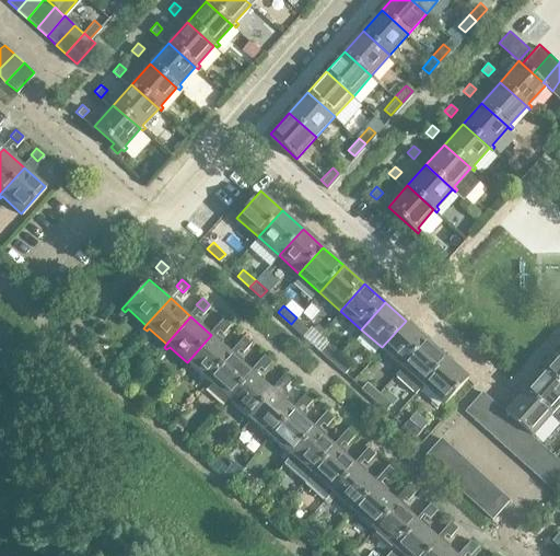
[(222,316),(217,323),(224,328),(230,323),(222,316)]
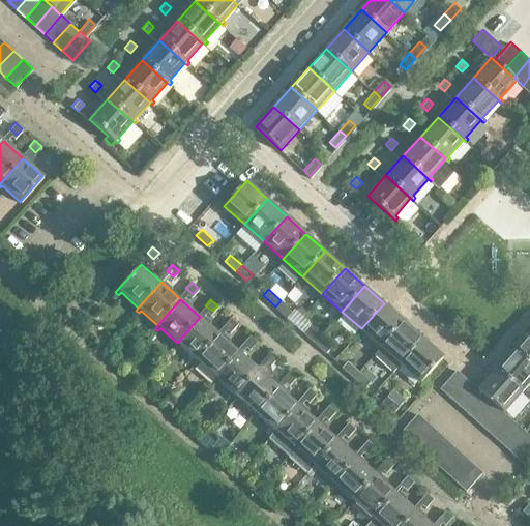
[(275,307),(286,316),(291,310),(281,300),(275,307)]
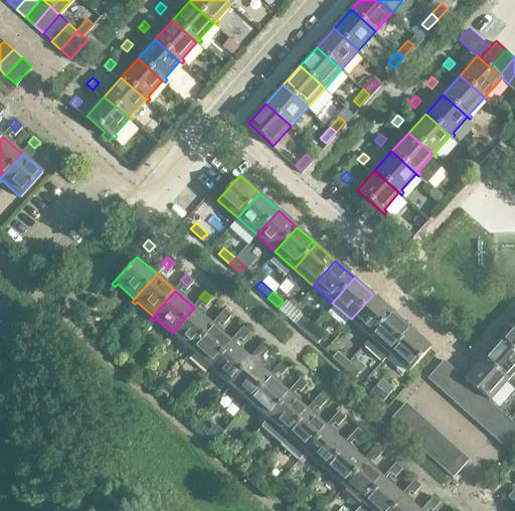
[(373,295),(351,319),(370,336),(392,312),(373,295)]
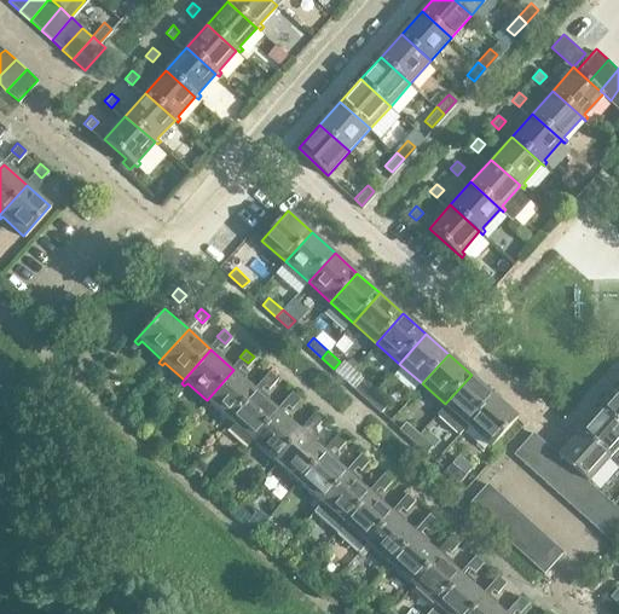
[(233,370),(207,400),(203,404),(207,406),(210,403),(230,421),(256,391),(233,370)]
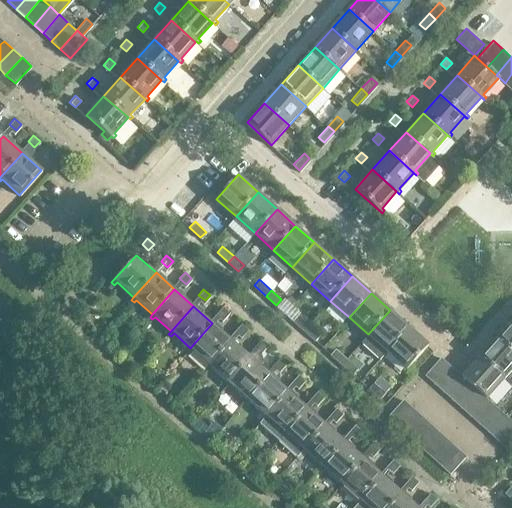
[(222,306),(217,311),(224,317),(229,311),(222,306)]
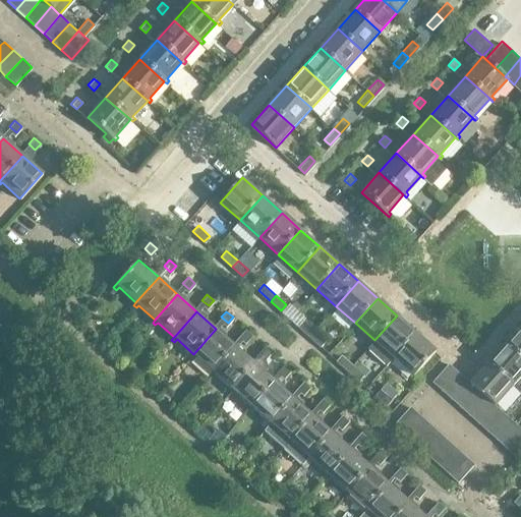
[(397,316),(374,340),(394,357),(415,333),(397,316)]
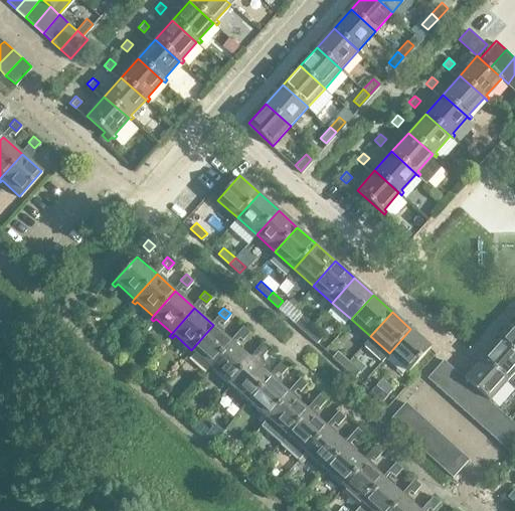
[(306,332),(311,326),(299,316),(294,322),(306,332)]
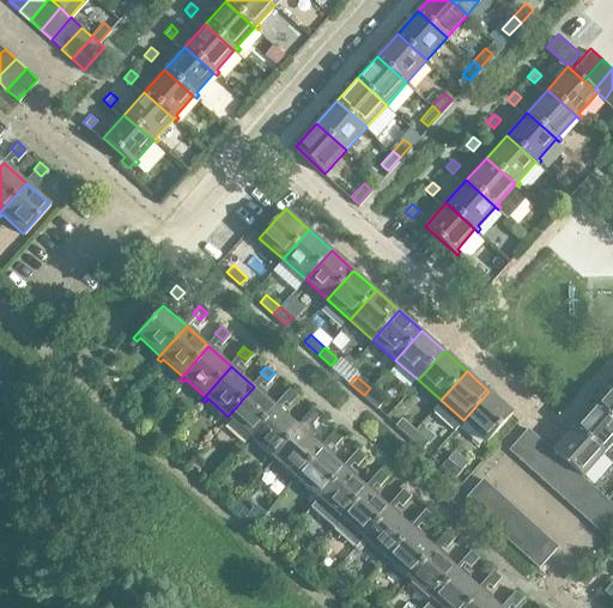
[(612,381),(592,403),(612,421),(612,381)]
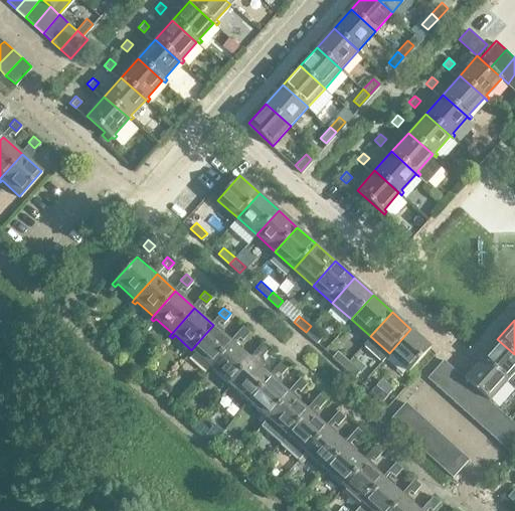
[(242,324),(237,330),(243,336),(249,330),(242,324)]
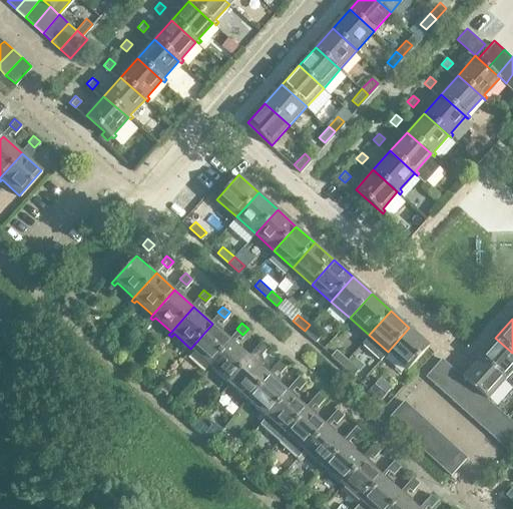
[(212,324),(190,349),(187,352),(190,354),(193,351),(209,366),(231,341),(212,324)]
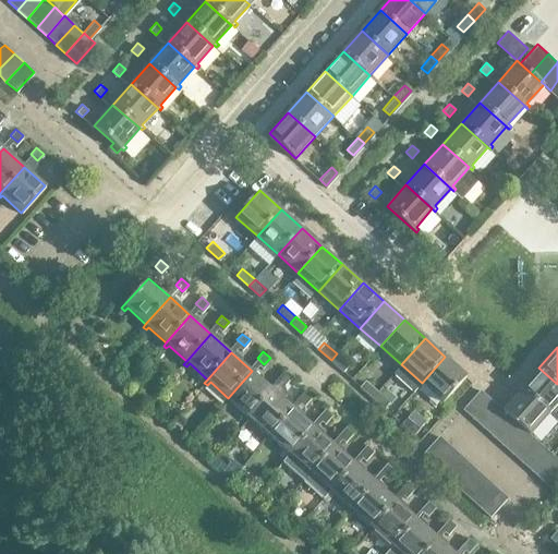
[(331,360),(342,370),(348,363),(337,353),(331,360)]
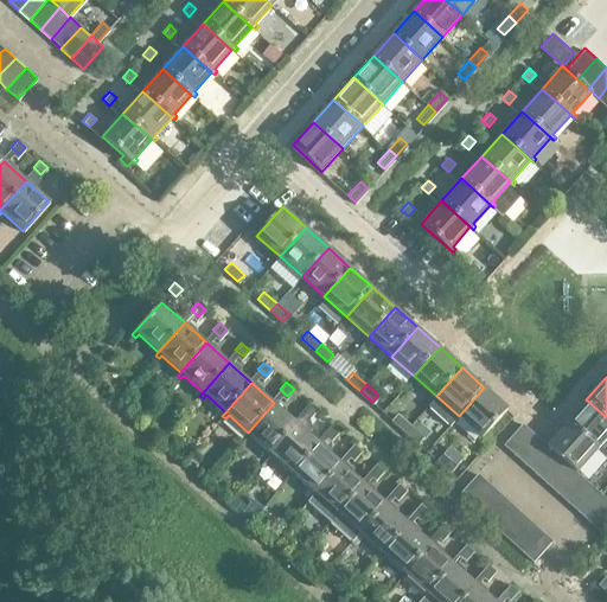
[(513,414),(484,388),(459,416),(481,437),(487,430),(493,436),(513,414)]
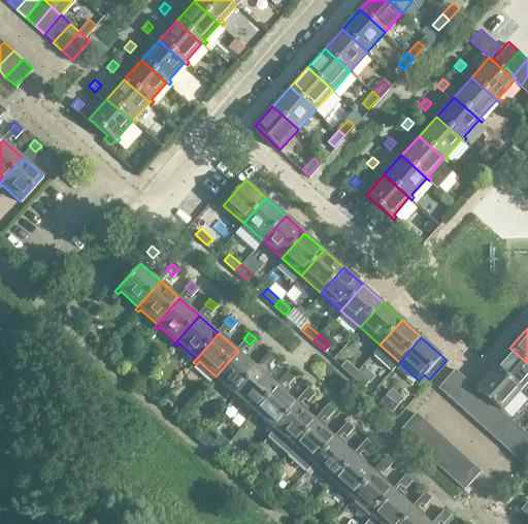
[(527,378),(527,363),(509,348),(492,367),(517,390),(527,378)]
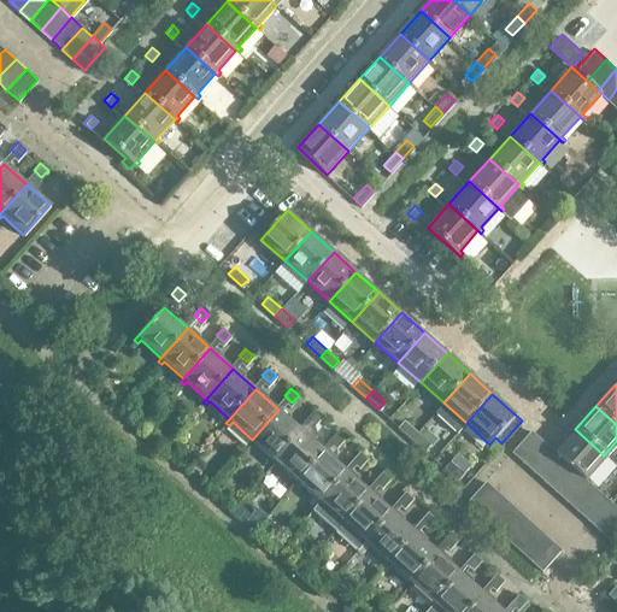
[(315,423),(321,416),(313,409),(306,416),(315,423)]
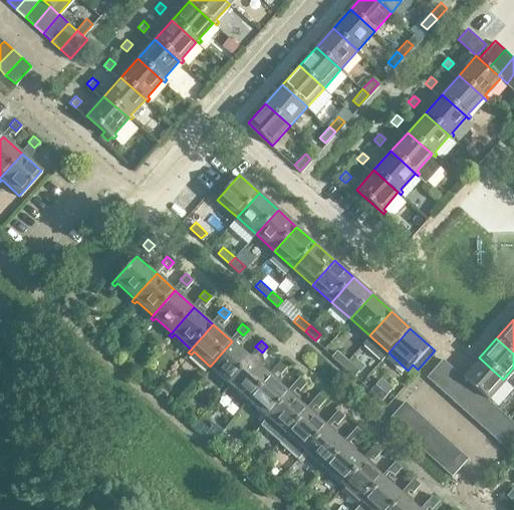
[(232,341),(210,366),(207,368),(210,371),(212,368),(229,384),(251,358),(232,341)]
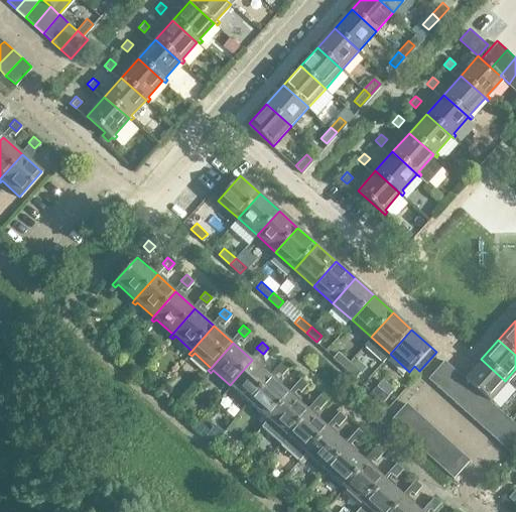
[(344,367),(350,361),(338,350),(332,356),(344,367)]
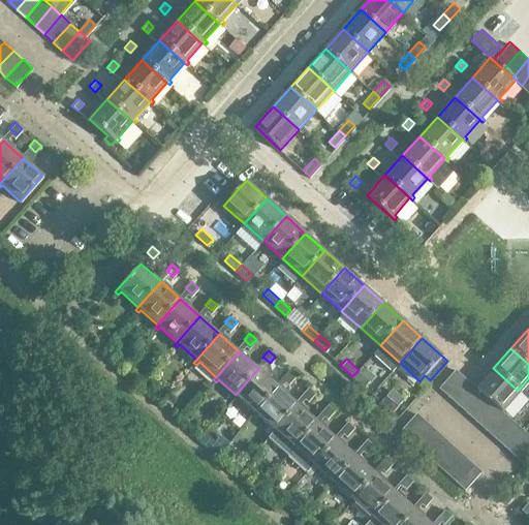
[(289,380),(296,374),(288,368),(283,374),(289,380)]
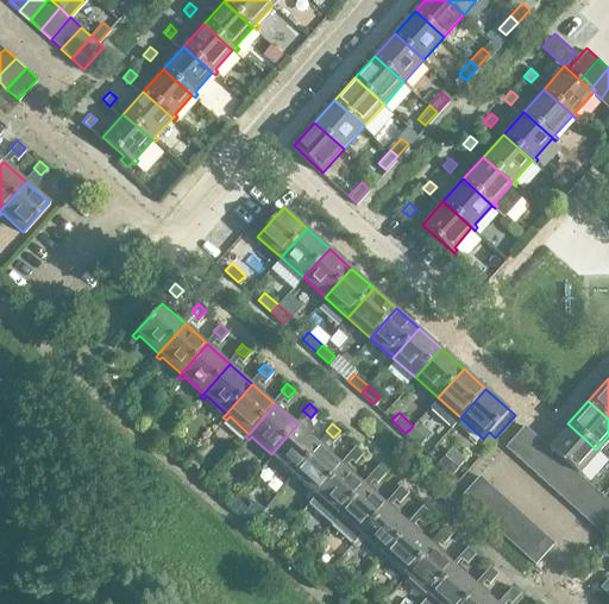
[(504,445),(516,457),(537,434),(523,423),(504,445)]
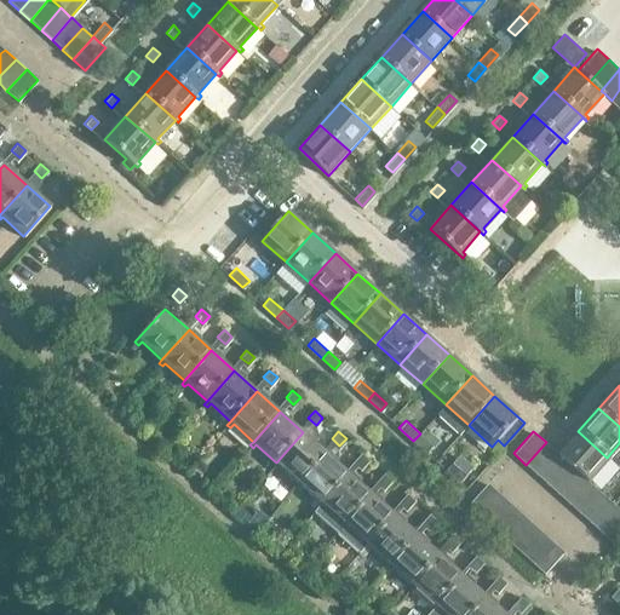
[(607,458),(578,431),(558,453),(567,463),(578,472),(586,481),(607,458)]
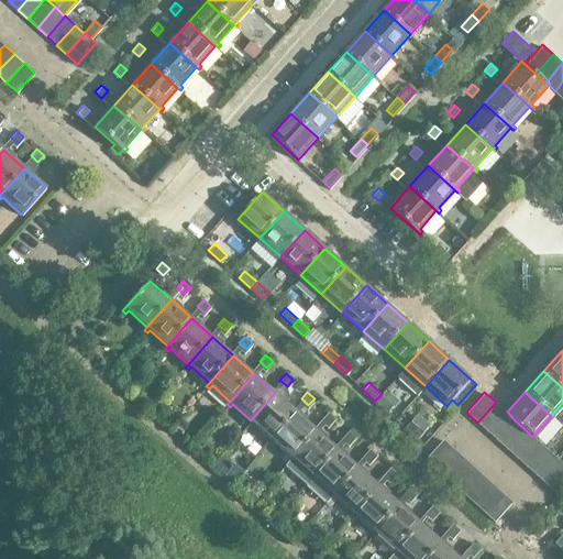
[(275,393),(251,420),(247,423),(251,426),(253,423),(271,439),(296,412),(275,393)]
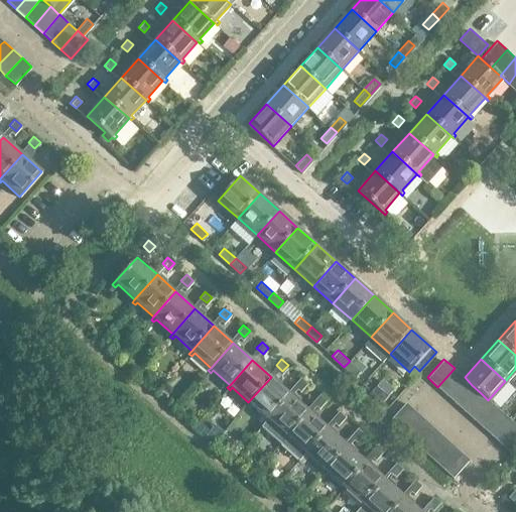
[(344,367),(354,376),(360,370),(350,361),(344,367)]
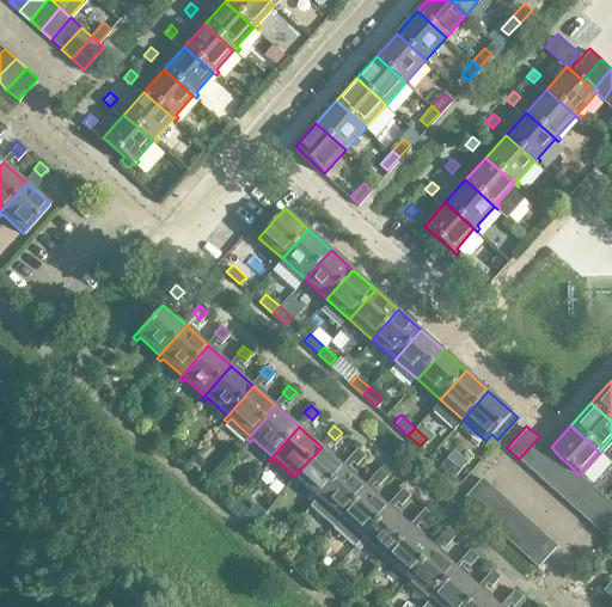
[(539,436),(519,459),(530,468),(550,446),(539,436)]
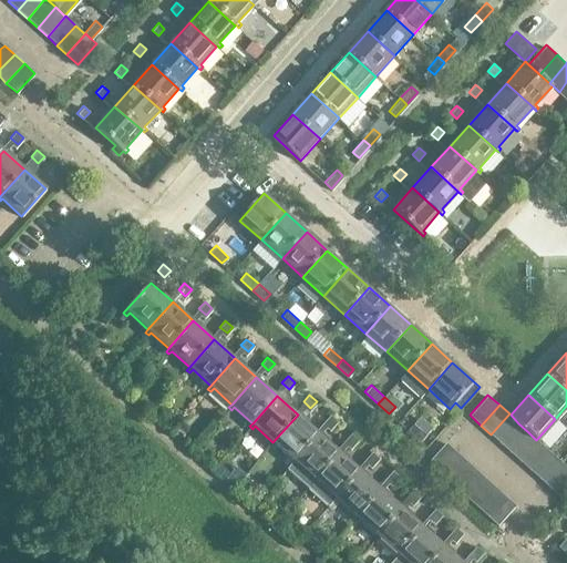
[(330,413),(325,420),(331,427),(337,420),(330,413)]
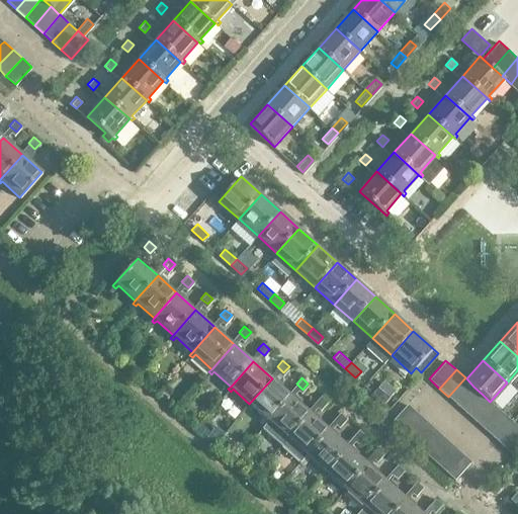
[(465,377),(448,397),(457,405),(473,387),(466,378),(465,377)]
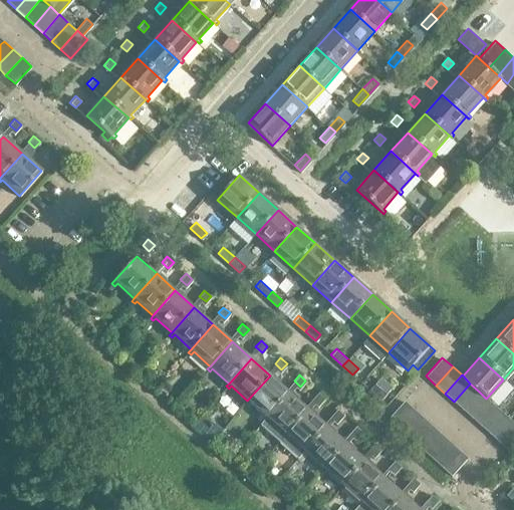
[(270,375),(247,401),(245,403),(248,406),(250,403),(266,417),(289,393),(270,375)]
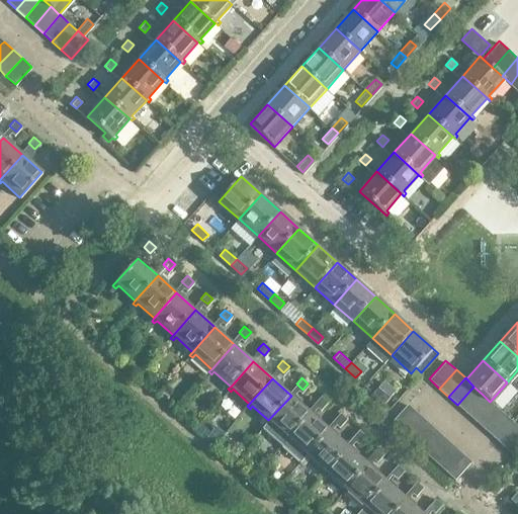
[(371,393),(383,403),(389,397),(377,387),(371,393)]
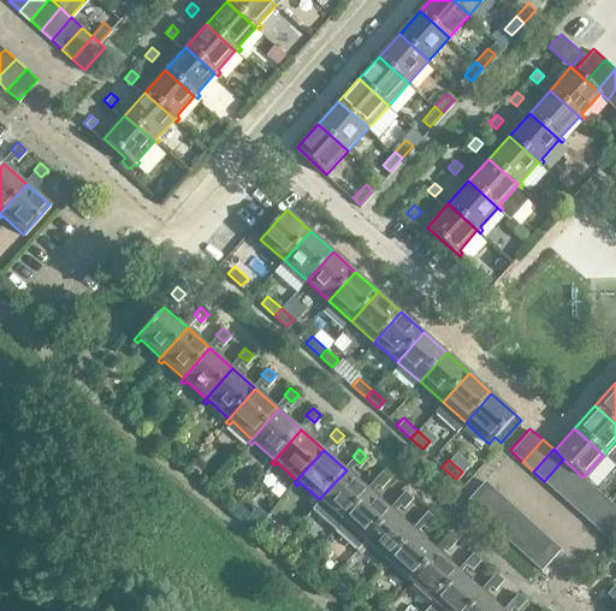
[(574,469),(563,460),(544,481),(555,491),(574,469)]
